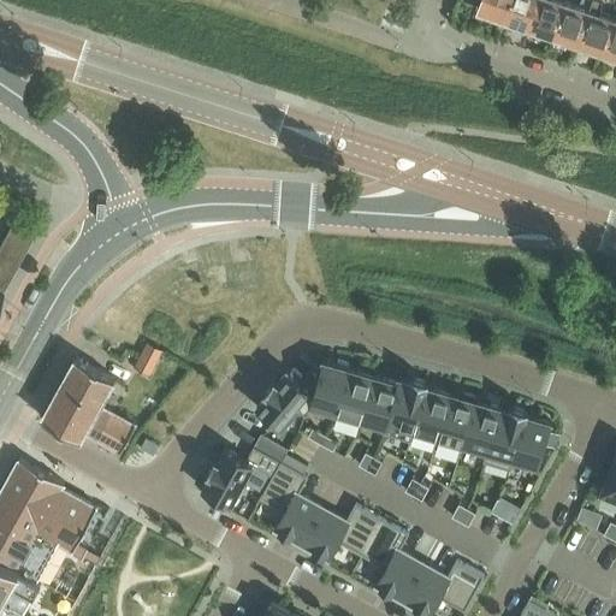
[(493,13),(507,18),(511,0),(481,0),(479,9),(481,10),(483,12),(491,15),(493,13)]
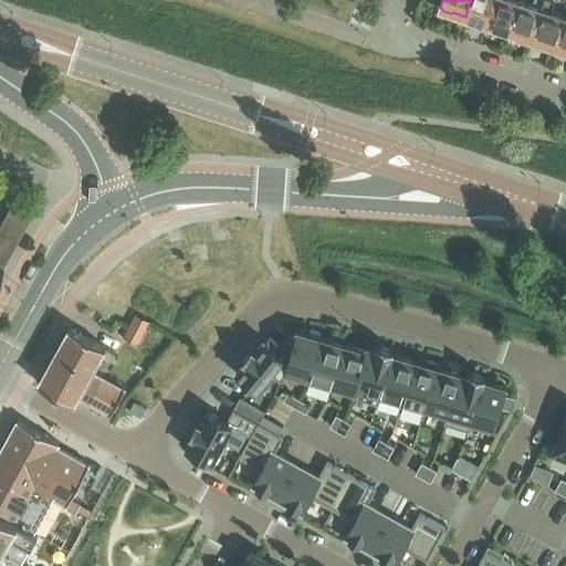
[(470,0),(465,17),(475,20),(479,19),(488,22),(495,0),(470,0)]
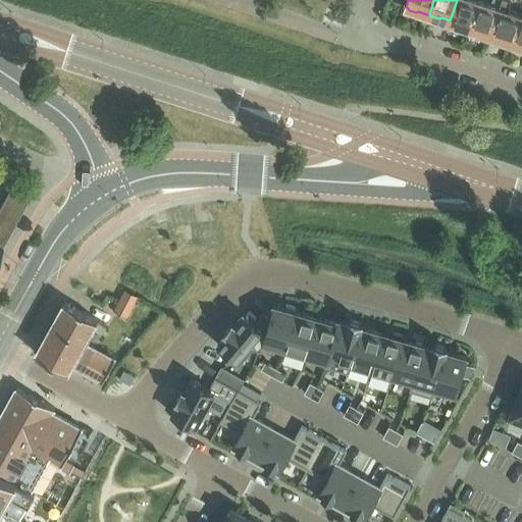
[(457,0),(450,20),(458,22),(459,24),(470,29),(479,0),(457,0)]
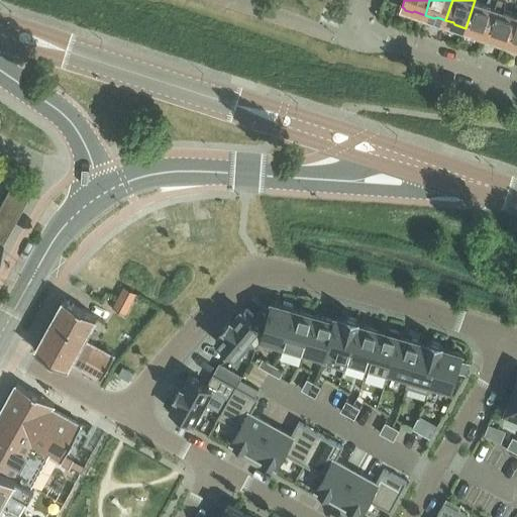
[(488,0),(488,4),(477,0),(475,0),(466,28),(476,32),(478,30),(486,33),(497,0),(488,0)]
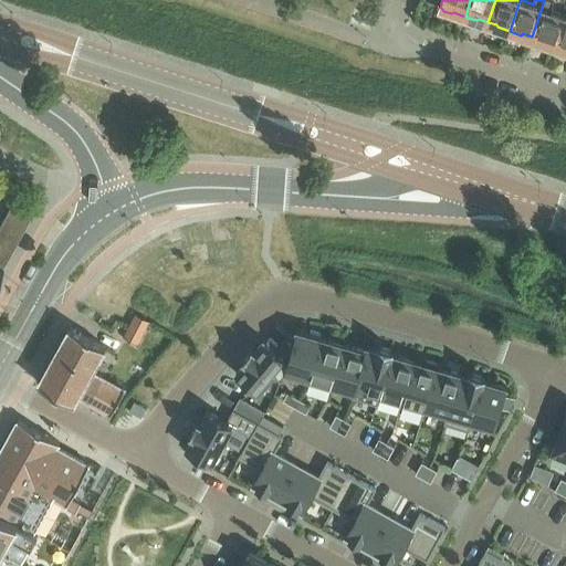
[(531,39),(554,46),(565,14),(551,10),(553,0),(544,0),(532,37),(531,39)]
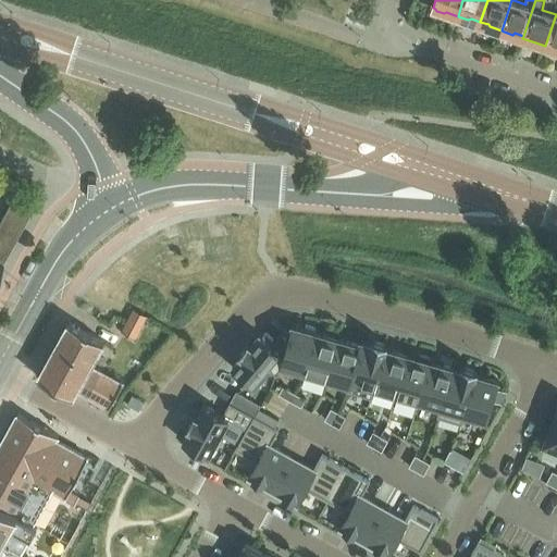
[(556,14),(545,46),(556,49),(556,14)]
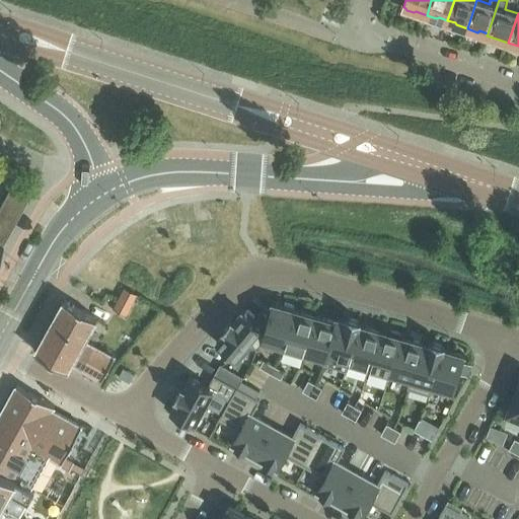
[(92,326),(97,318),(65,300),(35,352),(68,370),(72,364),(76,366),(102,380),(115,358),(84,342),(85,340),(92,326)]
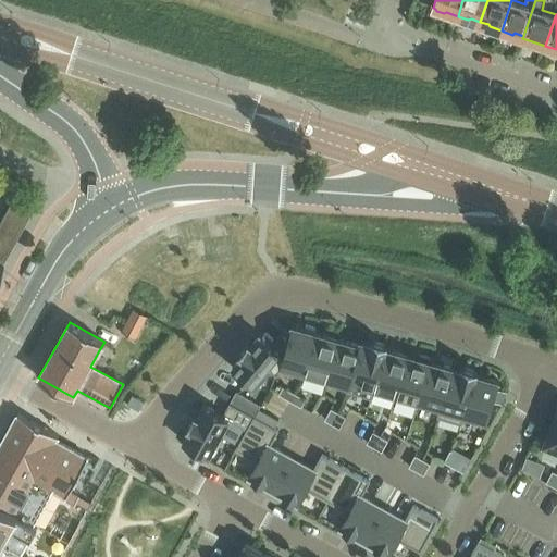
[(305,330),(293,326),(288,341),(288,342),(282,366),(283,366),(304,372),(302,376),(304,378),(317,333),(316,333),(317,329),(306,325),(305,330)]
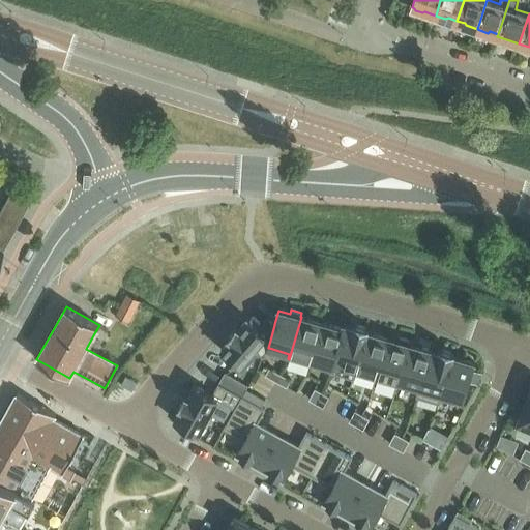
[(322,323),(301,317),(289,359),(311,365),(322,323)]
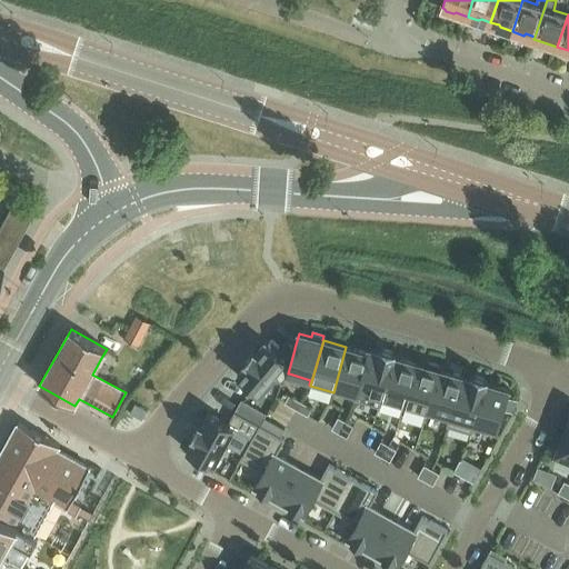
[(295,349),(295,348),(288,343),(280,353),(277,351),(280,348),(271,341),(269,343),(266,341),(257,353),(253,351),(245,361),(248,363),(238,376),(260,395),(277,375),(283,380),(289,373),(288,373),(295,349)]
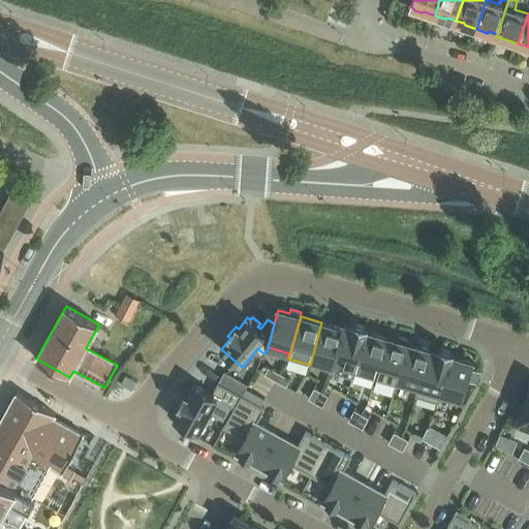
[(342,329),(321,322),(310,365),(311,365),(312,360),(332,366),(330,371),(331,371),(344,324),(343,324),(342,329)]
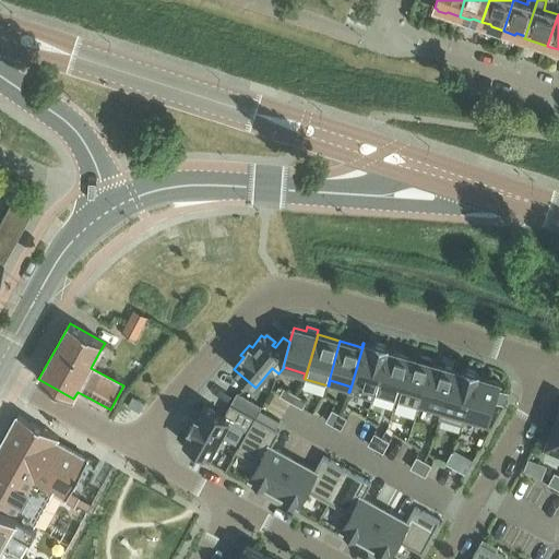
[(373,346),(364,343),(349,392),(372,400),(388,346),(375,342),(373,346)]
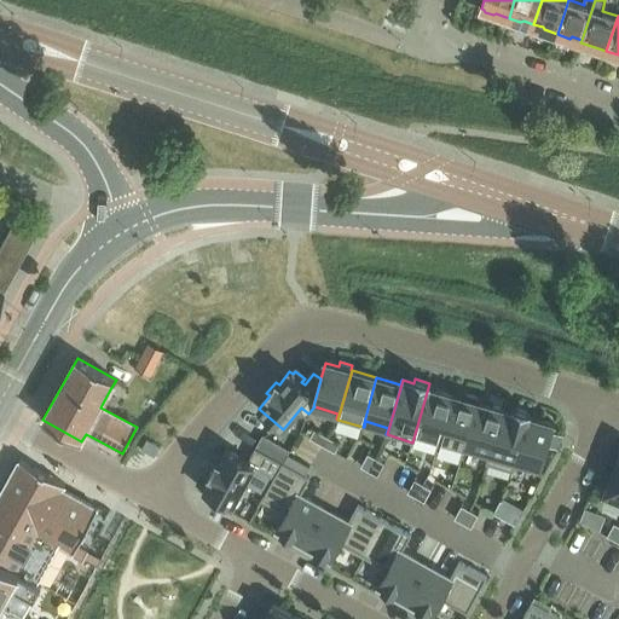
[(431,383),(429,383),(412,443),(414,443),(415,437),(439,444),(453,394),(429,388),(431,383)]
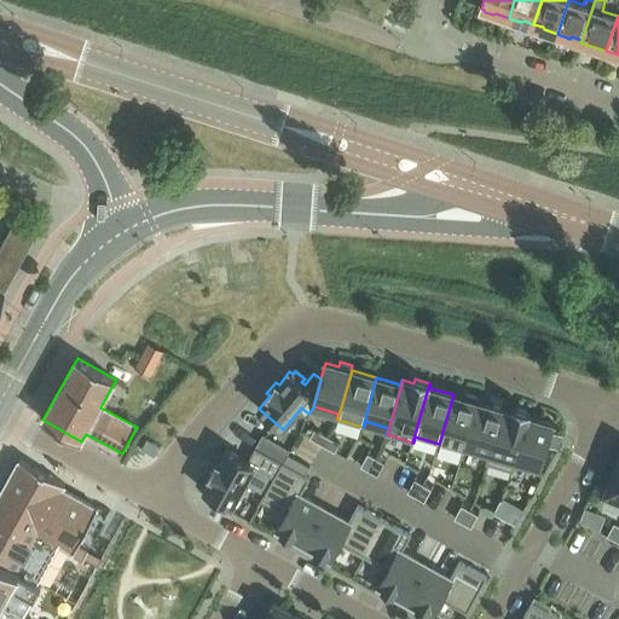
[(463,398),(453,394),(439,444),(464,451),(480,398),(464,393),(463,398)]
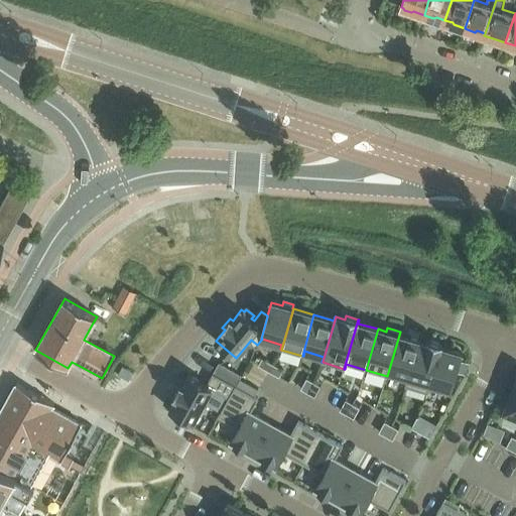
[(401,332),(400,332),(387,376),(406,382),(405,386),(406,387),(419,341),(399,336),(401,332)]
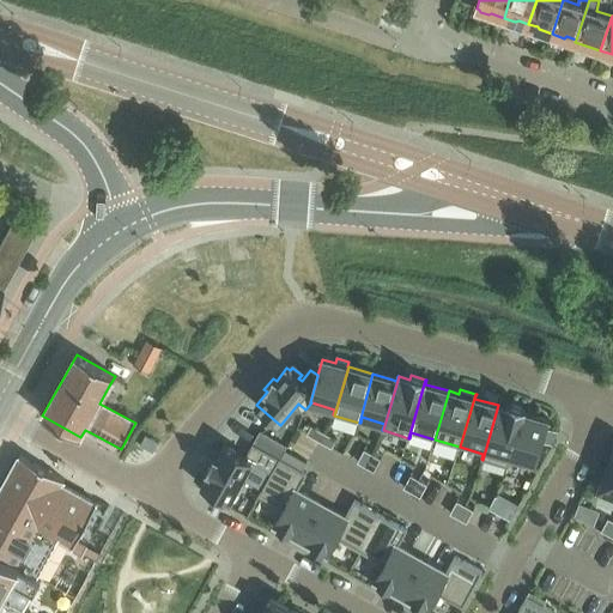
[(508,467),(525,408),(510,404),(509,408),(498,405),(483,460),(508,467)]
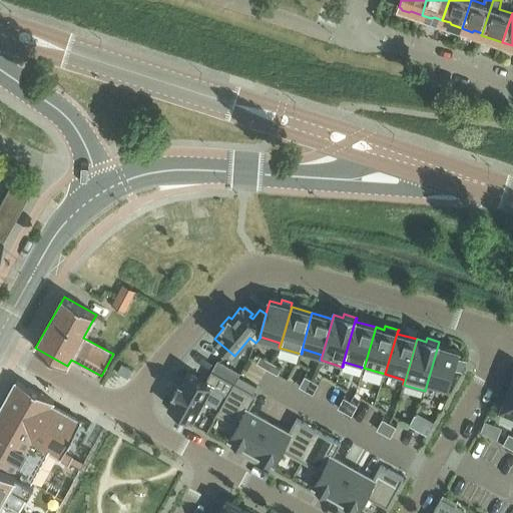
[(448,392),(460,352),(439,346),(440,342),(439,342),(425,391),(426,391),(427,386),(448,392)]
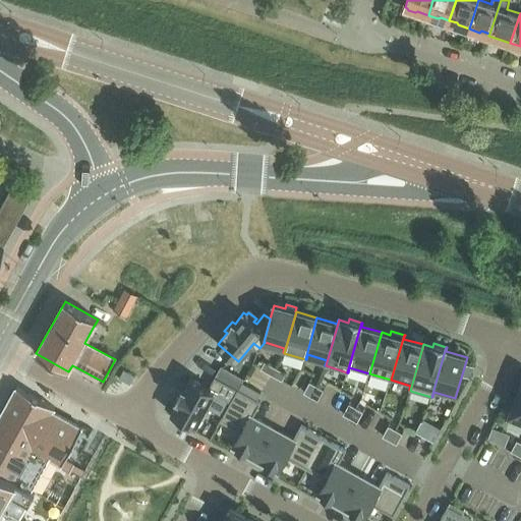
[(272,374),(276,367),(265,361),(261,369),(272,374)]
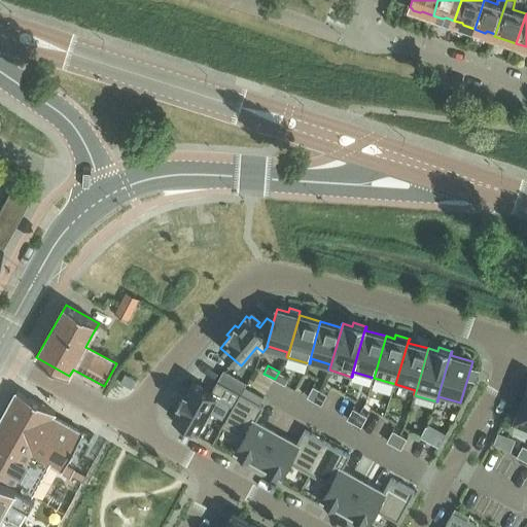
[(285,385),(289,378),(279,372),(275,379),(285,385)]
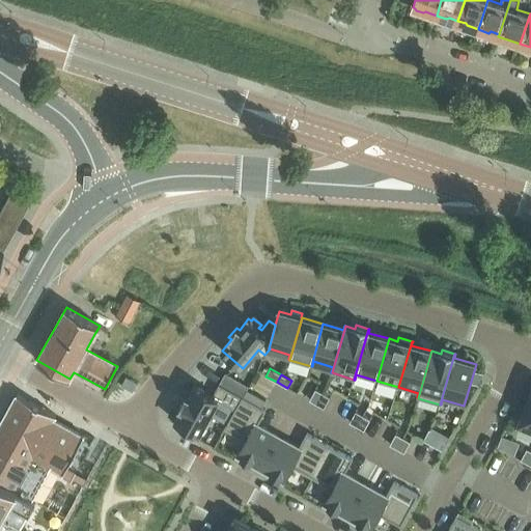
[(214,395),(195,386),(188,397),(186,396),(179,408),(182,410),(175,421),(178,423),(176,426),(185,431),(187,428),(199,435),(218,400),(235,410),(243,397),(220,384),(214,395)]
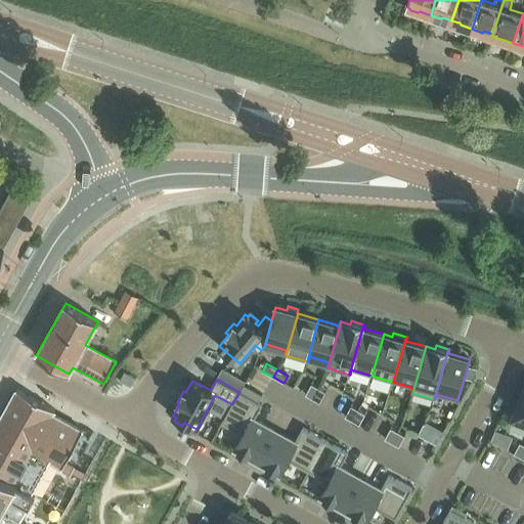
[(319,388),(312,384),(306,395),(313,399),(319,388)]
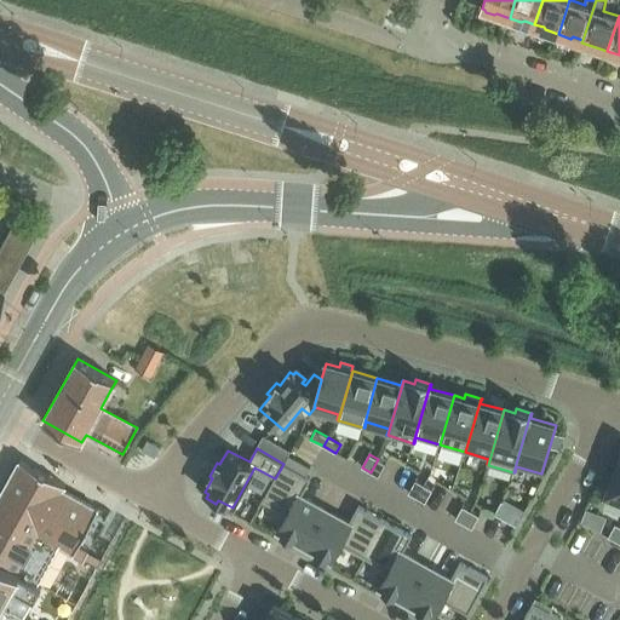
[(386,464),(378,459),(371,472),(379,477),(386,464)]
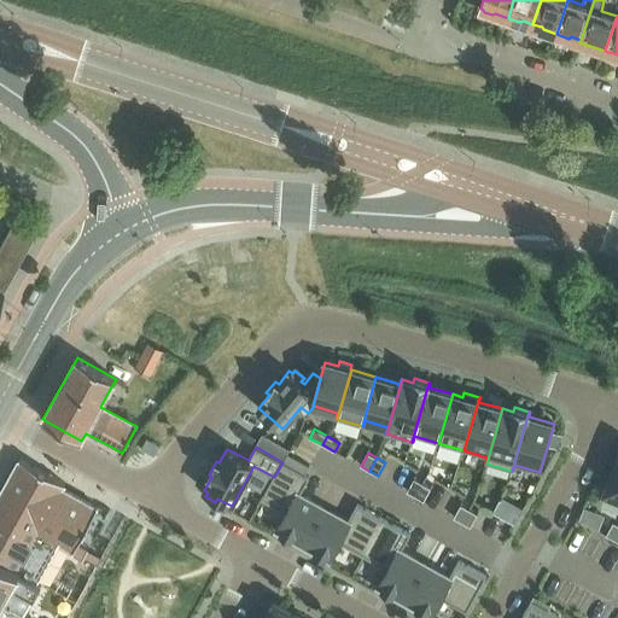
[(617,459),(602,499),(617,503),(617,459)]
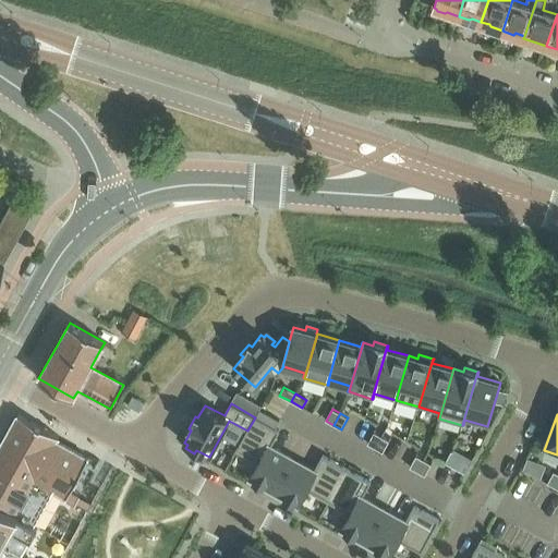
[(19,415),(0,448),(0,557),(20,557),(38,526),(36,525),(55,492),(76,504),(80,498),(70,493),(88,460),(57,443),(59,437),(19,415)]
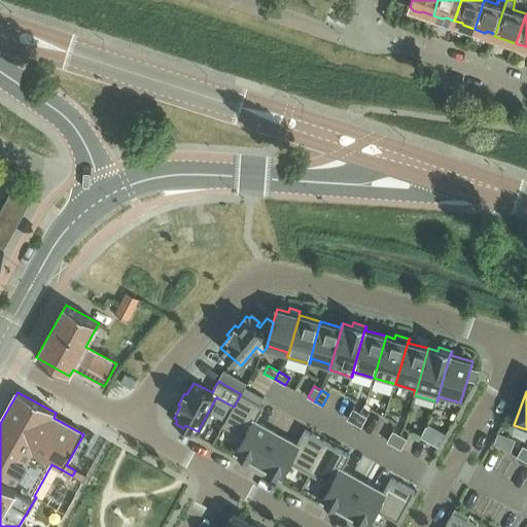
[(256,421),(264,408),(241,394),(234,407),(223,425),(245,436),(236,453),(258,465),(277,433),(256,421)]
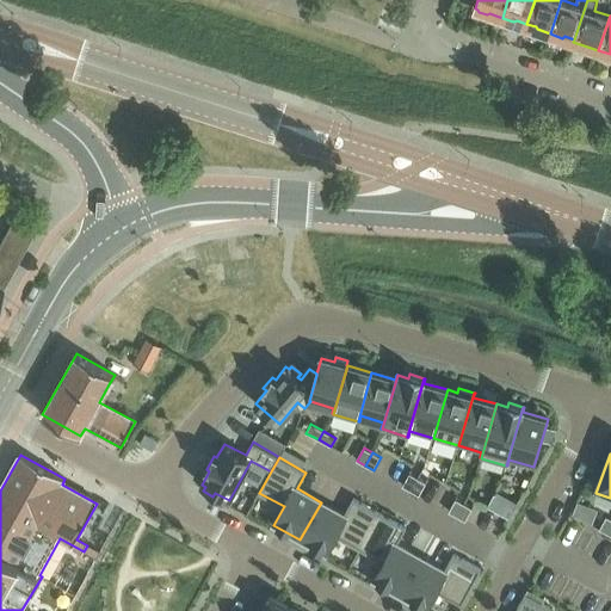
[(411,491),(418,479),(409,474),(402,487),(411,491)]
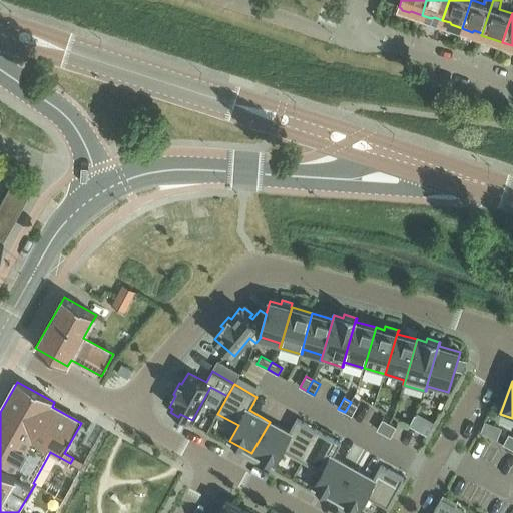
[(352,416),(358,406),(351,402),(345,412),(352,416)]
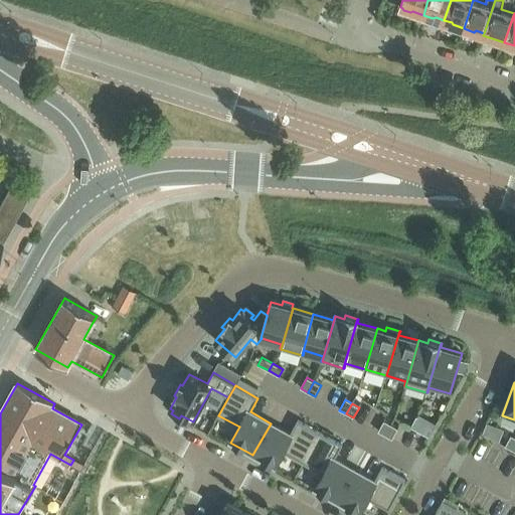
[(423,420),(416,416),(410,427),(417,432),(423,420)]
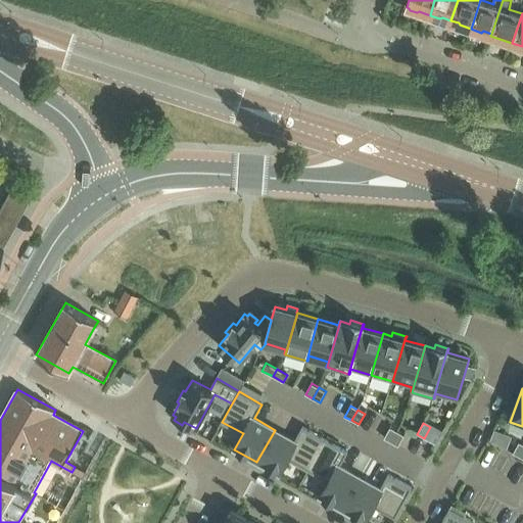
[(308,470),(325,439),(302,427),(295,441),(275,430),(256,462),(279,474),(288,459),(308,470)]
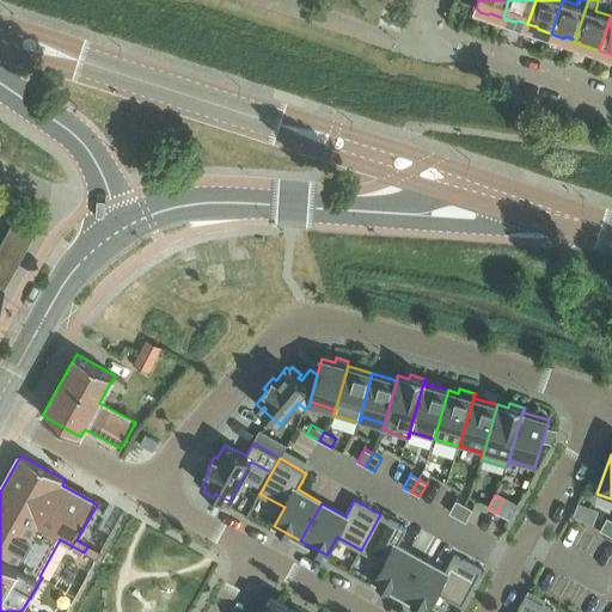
[(458,518),(465,505),(457,500),(450,513),(458,518)]
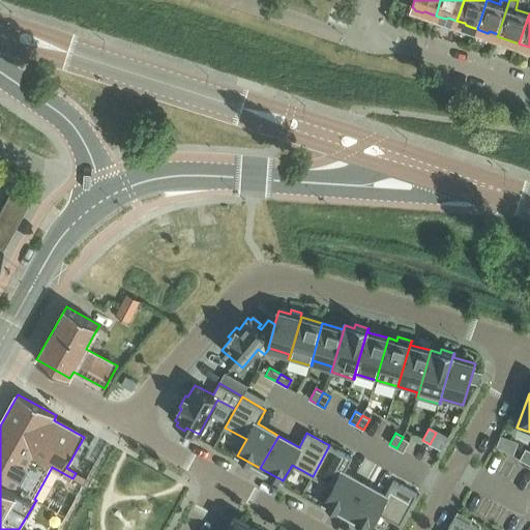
[(502,435),(499,445),(516,450),(519,439),(502,435)]
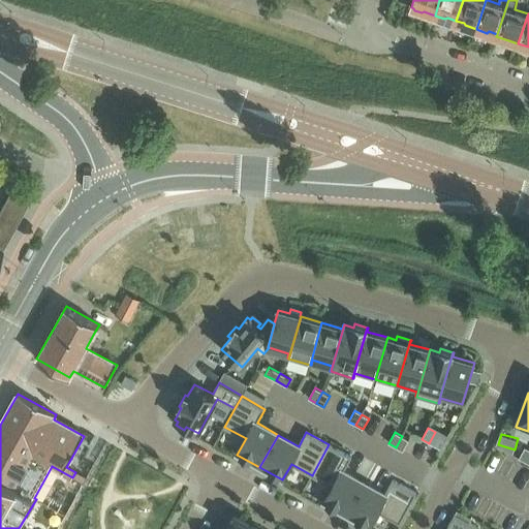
[(403,452),(409,440),(402,436),(396,447),(403,452)]
